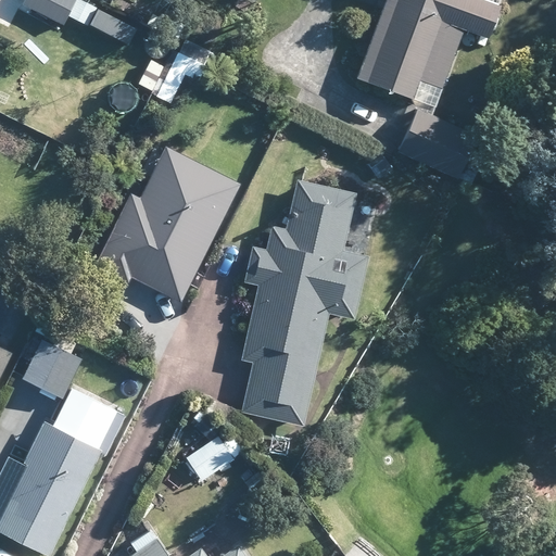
[(22,0),(21,3),(60,24),(72,0),(22,0)]
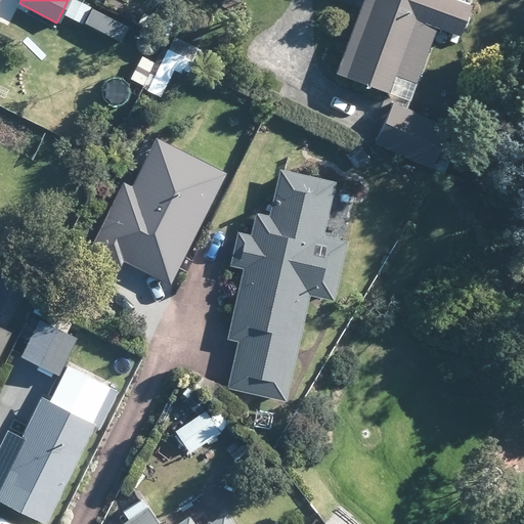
[(468,5),(452,0),(360,0),(334,73),(385,92),(407,99),(413,85),(434,28),(440,29),(456,36),(468,5)]
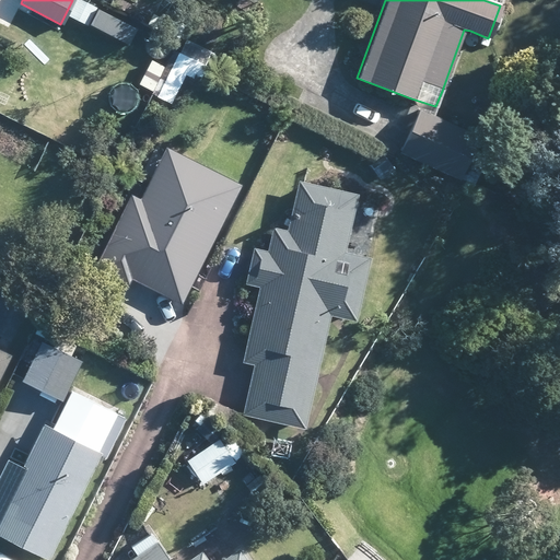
[(97,33),(111,38),(118,23),(93,11),(86,25),(98,31),(97,33)]
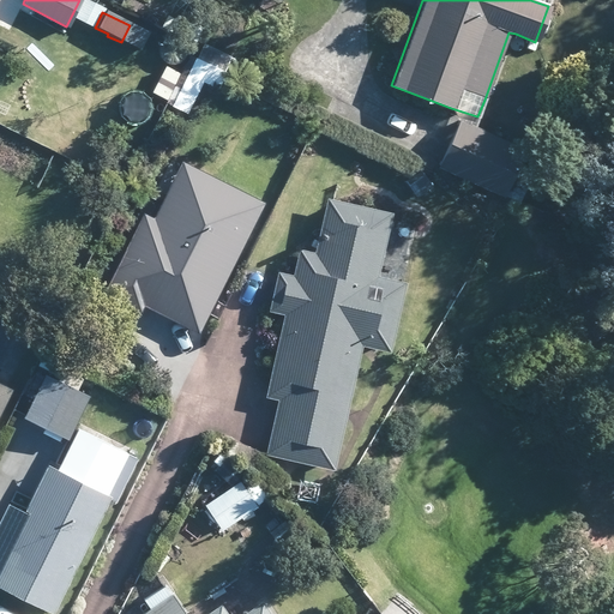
[(523,149),(474,126),(458,120),(441,160),(439,163),(504,192),(523,149)]
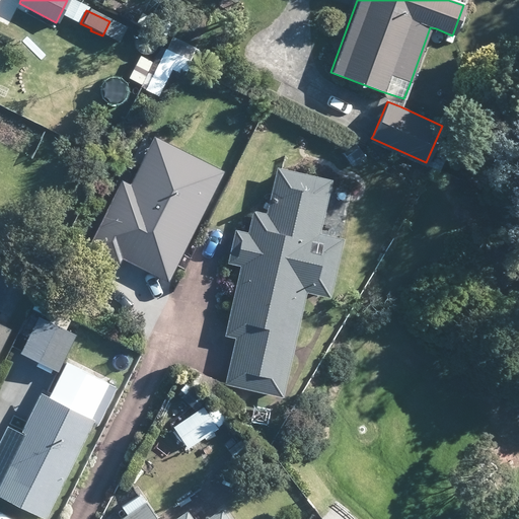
[(220,172),(153,140),(131,184),(125,182),(93,245),(166,282),(220,172)]
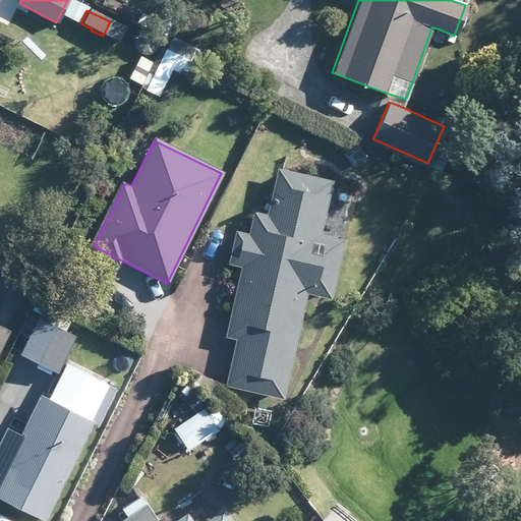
[(344,155),(352,167),(363,160),(355,147),(344,155)]
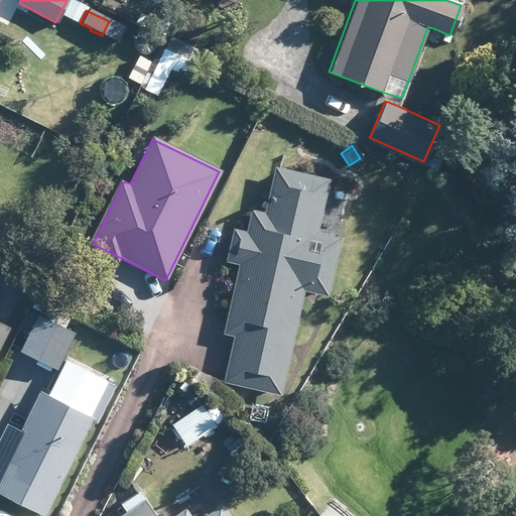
[(315,232),(328,177),(273,166),(263,212),(250,210),(246,231),(231,228),(225,258),(224,261),(237,264),(223,328),(222,333),(233,336),(223,382),(252,388),(280,394),(290,350),(291,345),(303,286),(325,290),(328,291),(340,237),(315,232)]
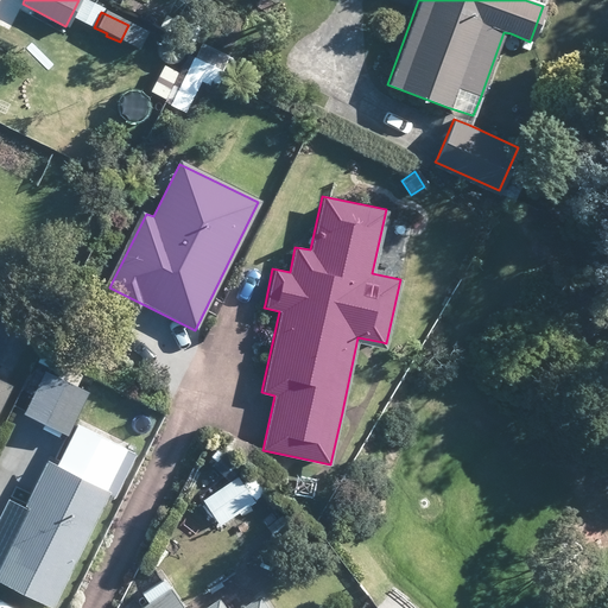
[(23,412),(67,435),(88,392),(44,371),(23,412)]
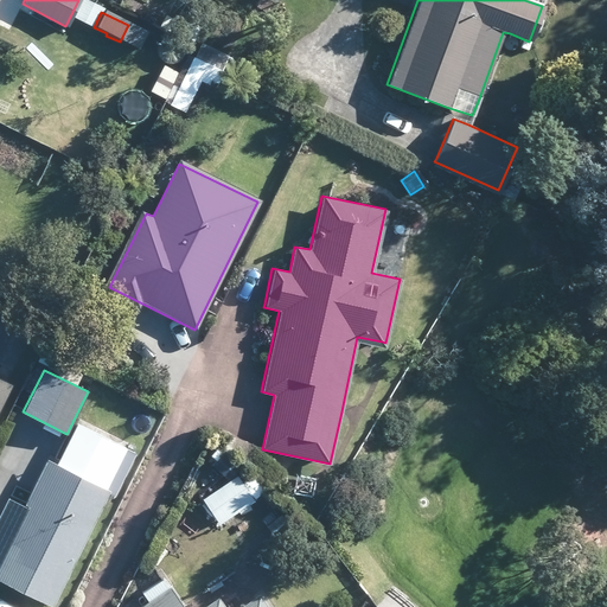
[(0,406),(11,387),(6,383),(0,379),(0,406)]
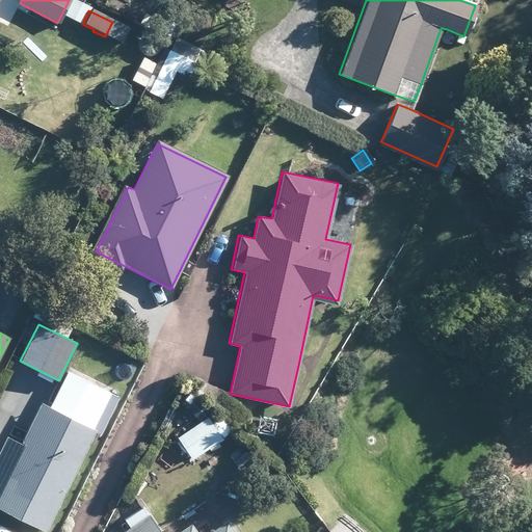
[(221,416),(235,402),(224,392),(219,397),(211,405),(214,408),(221,416)]
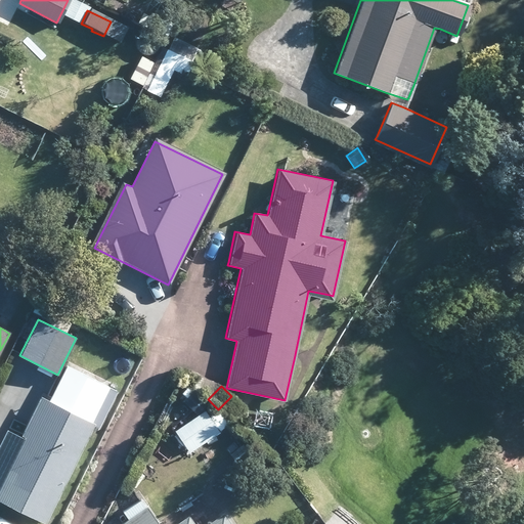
[(0,500),(44,522),(92,423),(39,396),(30,417),(22,435),(24,436),(0,485),(0,500)]
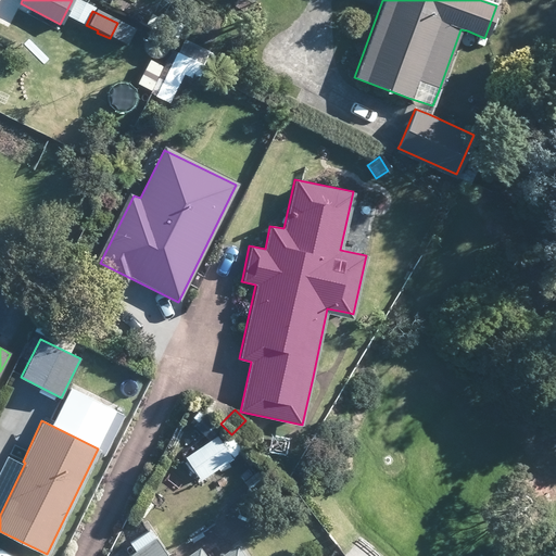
[(247,446),(258,433),(248,424),(237,438),(247,446)]
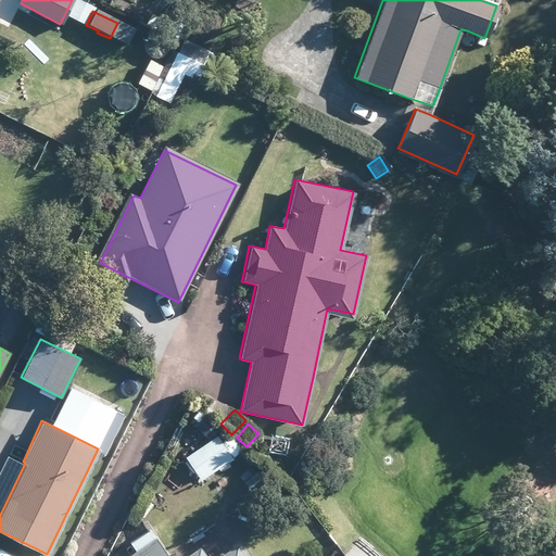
[(199,479),(231,458),(216,436),(209,441),(184,456),(199,479)]
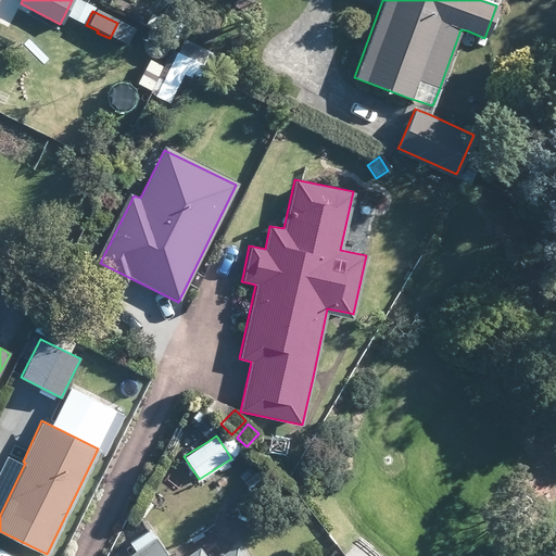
[(231,502),(245,494),(240,484),(226,492),(231,502)]
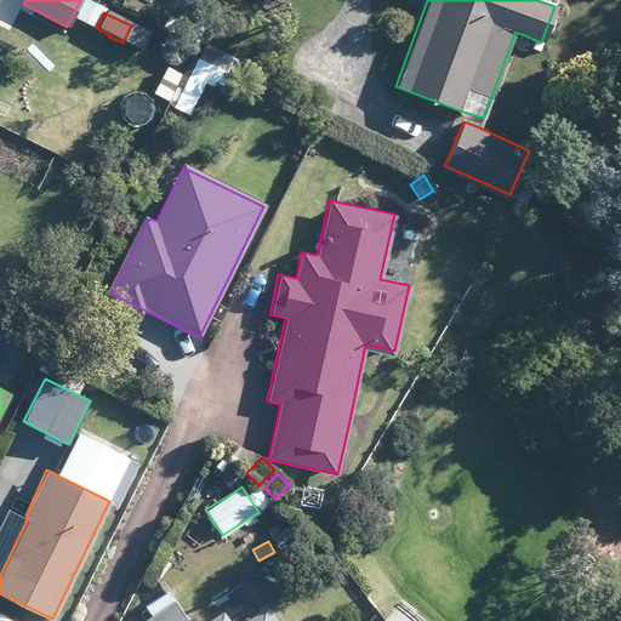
[(205,620),(187,620),(186,619),(174,602),(146,620),(271,620),(263,609),(246,620),(228,620),(222,610),(205,620)]
